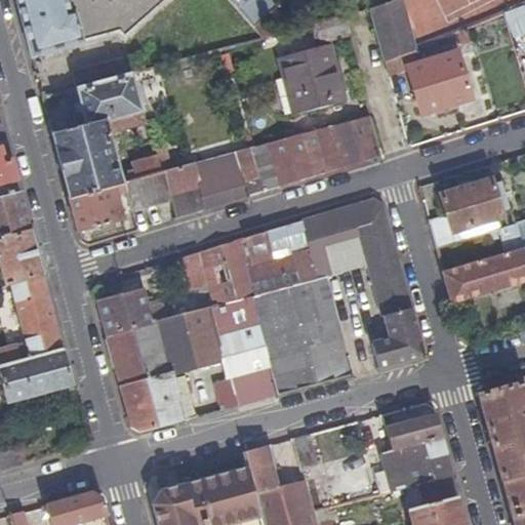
[(15,0),(31,56),(116,34),(124,43),(172,0),(15,0)]
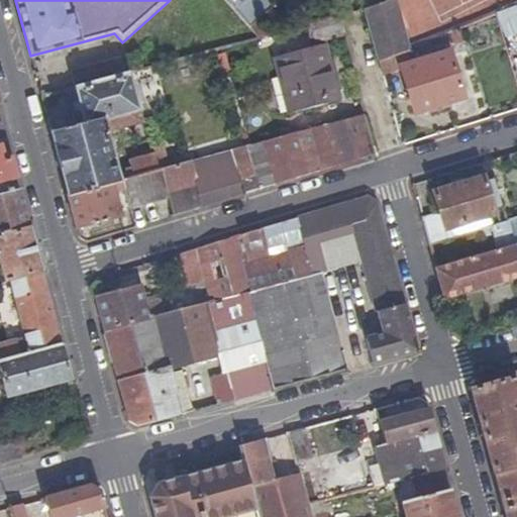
[(225,0),(249,26),(271,7),(265,0),(240,0),(239,1),(238,0),(225,0)]
